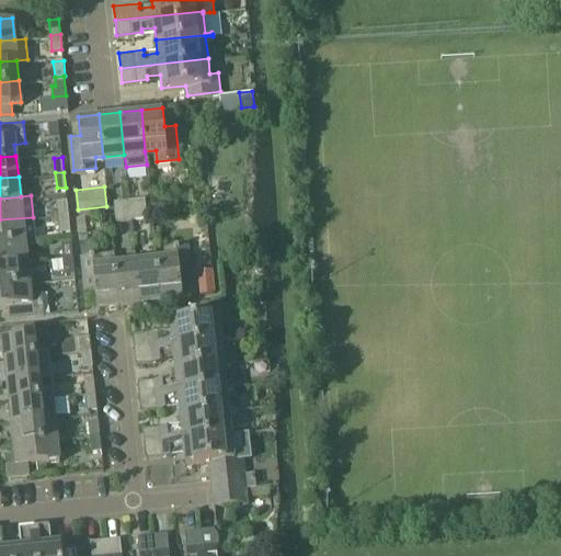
[(145,195),(129,196),(130,207),(146,205),(145,195)]
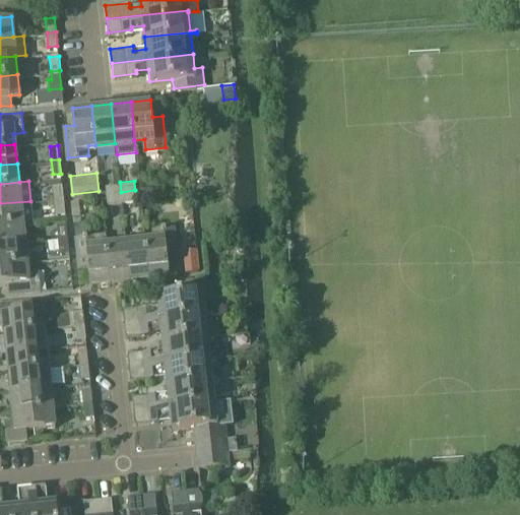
[(106,184),(106,193),(121,192),(120,182),(106,184)]
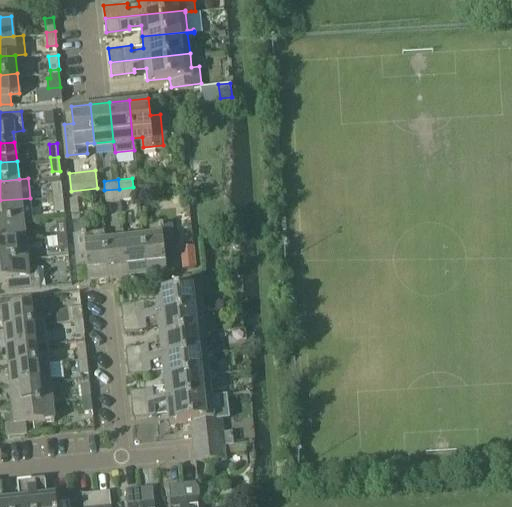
[(53,181),(54,195),(62,194),(61,181),(53,181)]
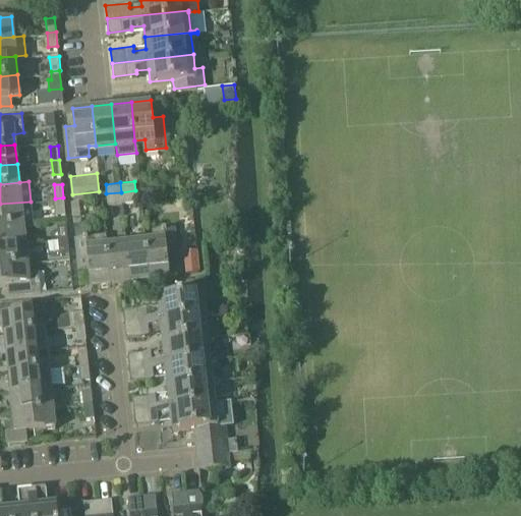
[(135,190),(121,192),(122,201),(136,198),(135,192),(135,190)]
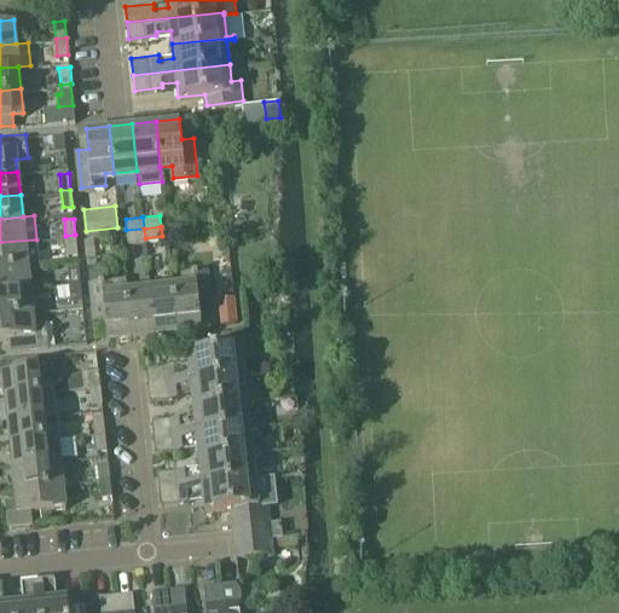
[(144,229),(126,230),(127,240),(145,238),(144,229)]
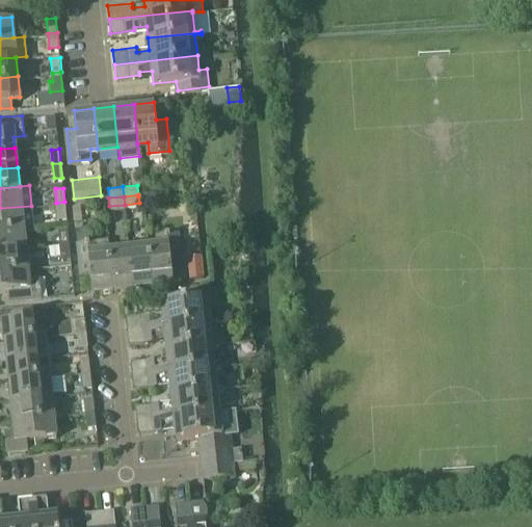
[(64,202),(56,203),(58,217),(67,216),(64,202)]
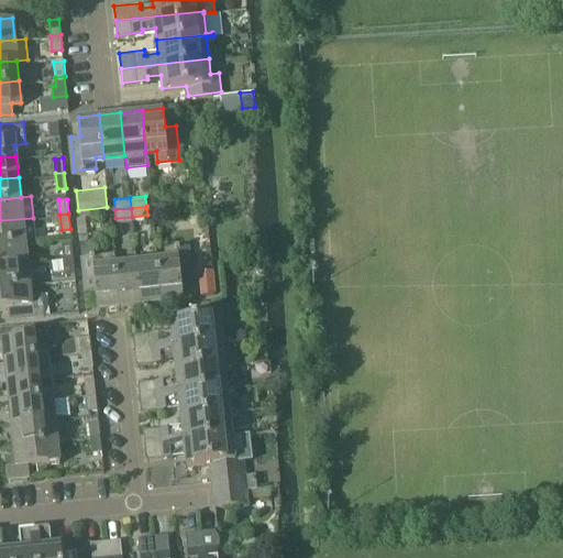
[(0,220),(0,242),(25,240),(35,239),(33,218),(0,220)]
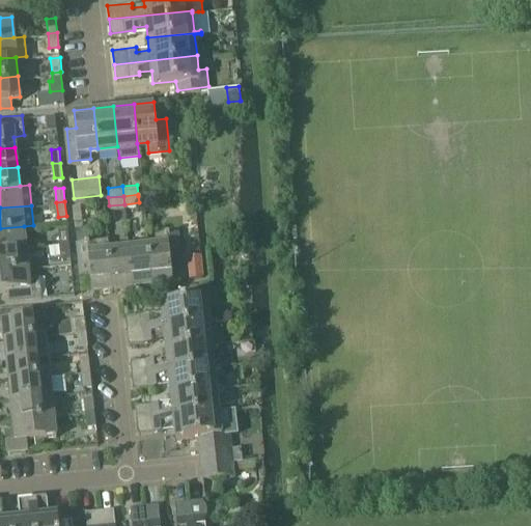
[(76,226),(78,240),(87,239),(86,225),(76,226)]
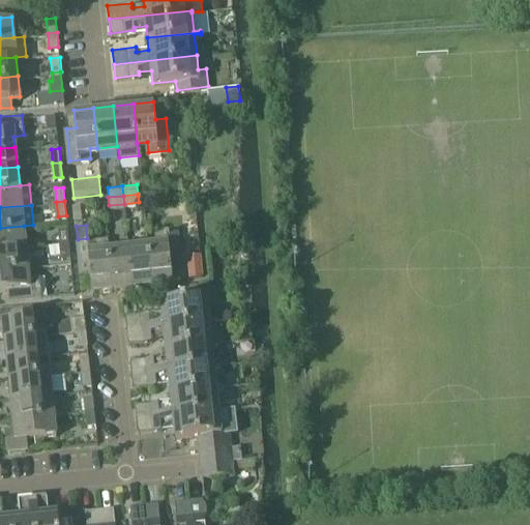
[(0,228),(0,248),(26,245),(24,226),(0,228)]
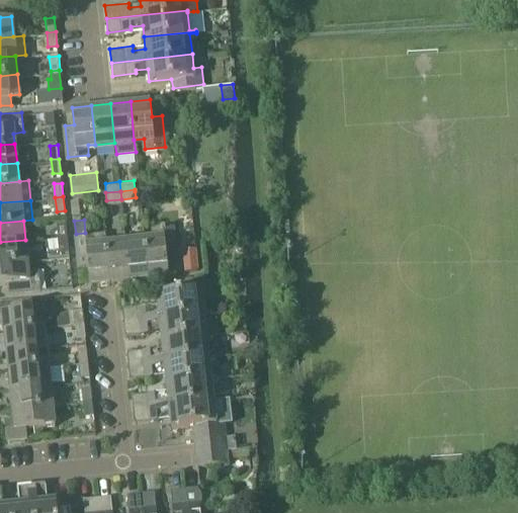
[(58,223),(59,237),(67,236),(66,222),(58,223)]
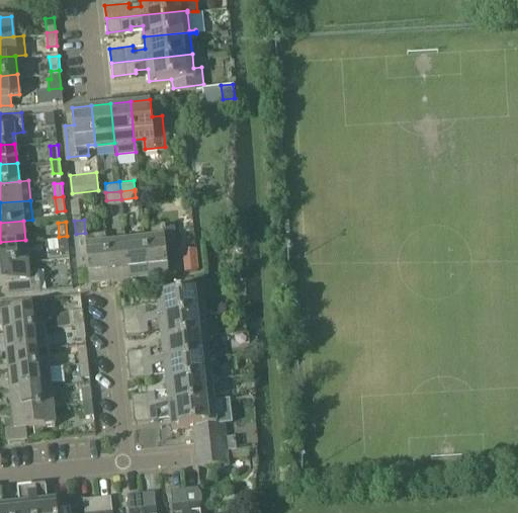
[(154,235),(144,236),(148,276),(168,274),(166,256),(176,255),(173,224),(153,226),(154,235)]
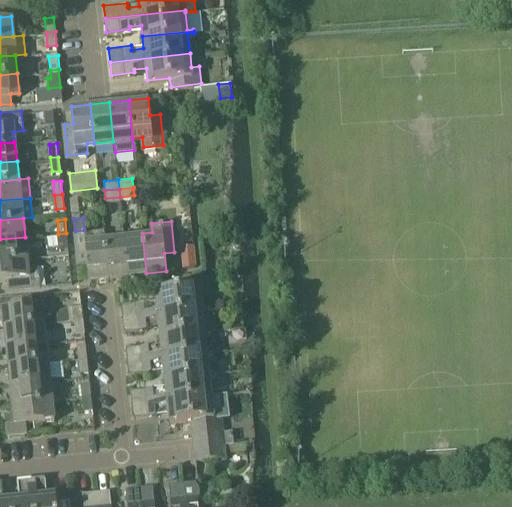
[(84,230),(75,231),(78,262),(88,261),(90,279),(107,277),(103,237),(102,228),(84,230)]
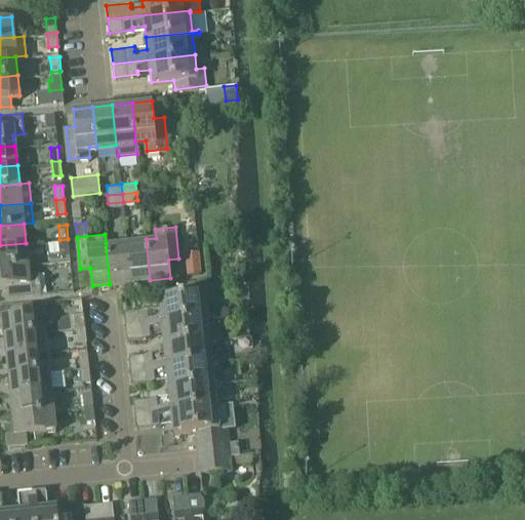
[(68,239),(59,240),(62,254),(70,253),(68,239)]
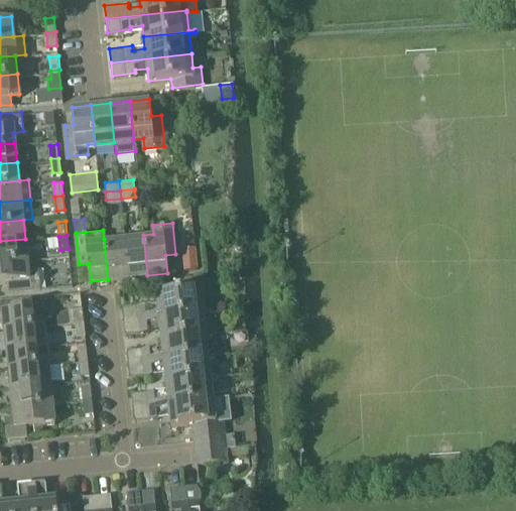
[(143,235),(124,237),(128,277),(147,275),(143,235)]
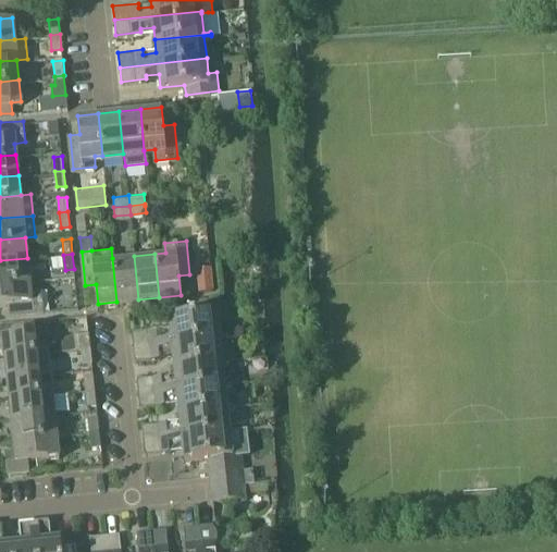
[(134,256),(112,258),(116,302),(138,299),(134,256)]
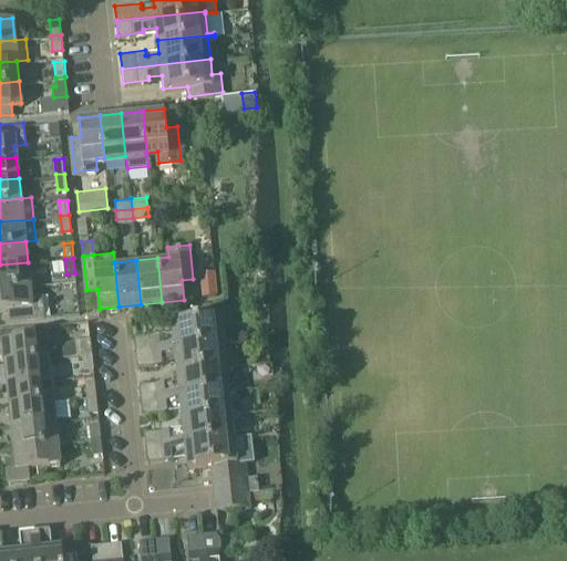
[(0,265),(0,286),(30,283),(28,262),(0,265)]
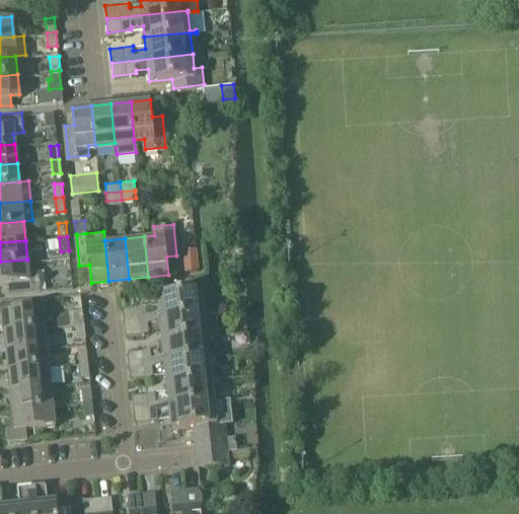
[(183,247),(186,268),(197,267),(195,246),(183,247)]
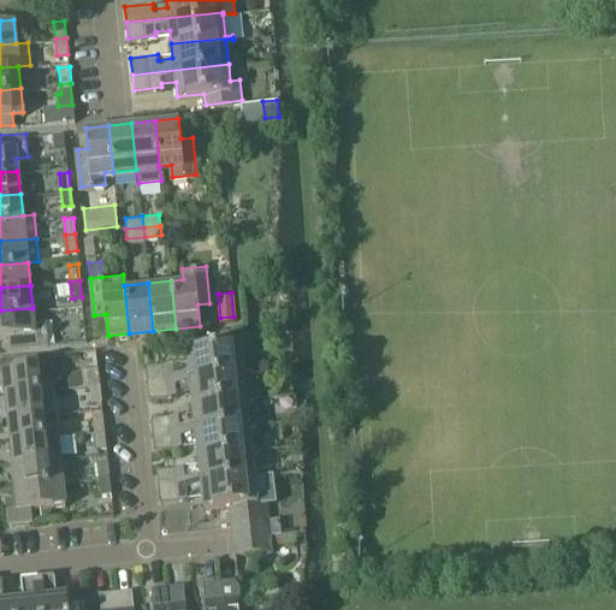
[(33,308),(0,311),(0,335),(9,335),(10,345),(47,342),(45,319),(34,320),(33,308)]
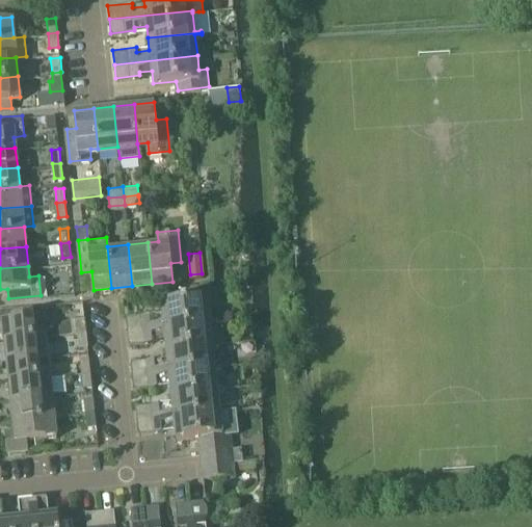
[(126,314),(127,328),(216,319),(216,317),(210,317),(208,305),(215,304),(213,286),(183,289),(184,298),(160,301),(162,312),(148,314),(148,312),(126,314)]
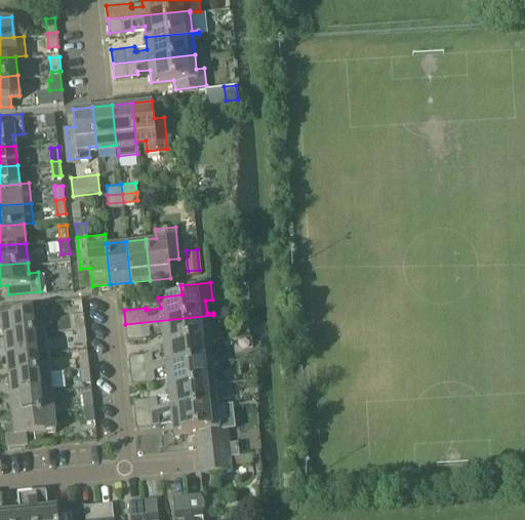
[(0,325),(3,326),(3,334),(45,330),(43,310),(34,311),(33,301),(0,304),(0,325)]
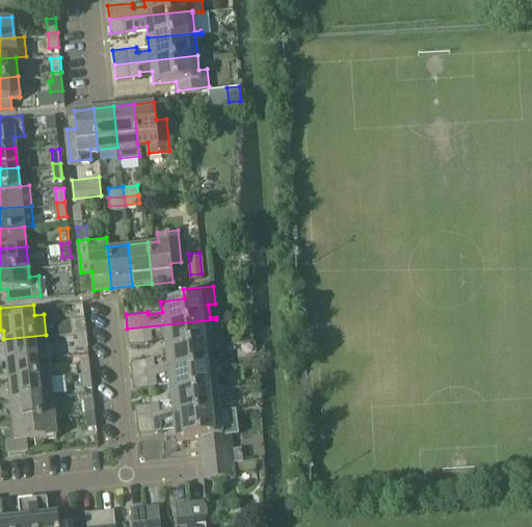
[(72,332),(78,331),(86,330),(85,316),(76,316),(70,317),(72,332)]
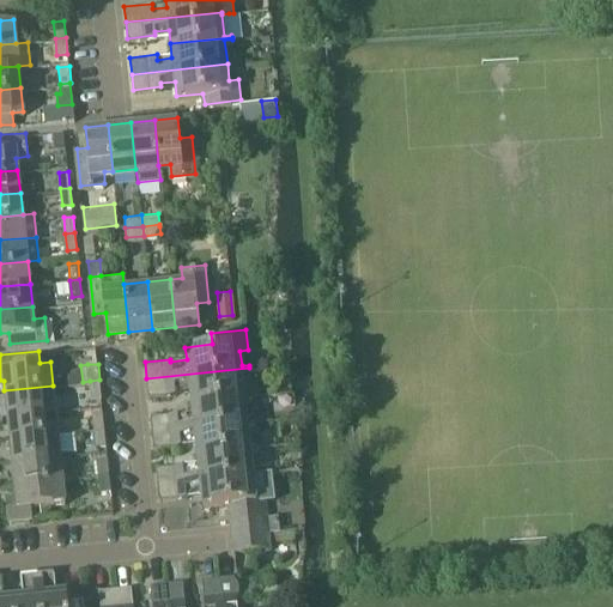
[(189,387),(190,399),(253,393),(252,390),(244,390),(242,370),(250,369),(249,368),(146,378),(149,394),(174,392),(174,388),(189,387)]
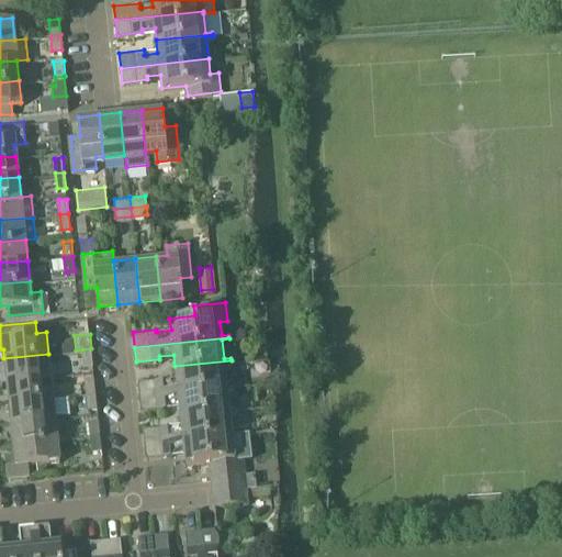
[(91,348),(82,349),(83,366),(93,365),(91,348)]
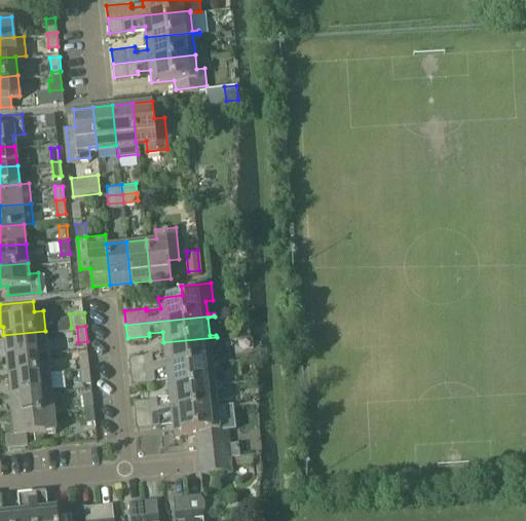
[(3,335),(5,355),(47,350),(45,331),(3,335)]
